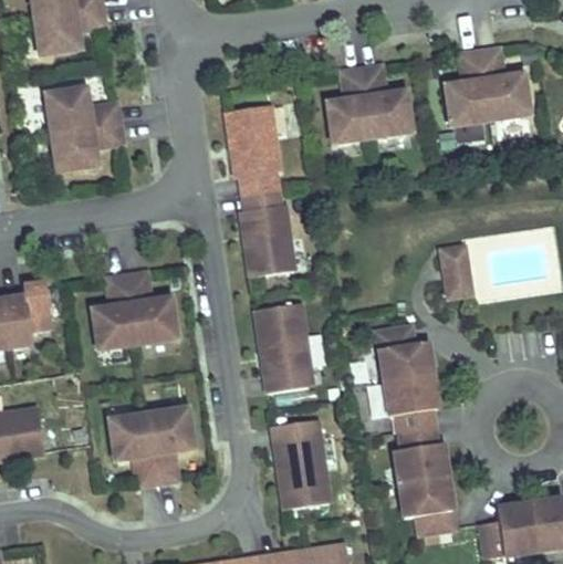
[(28,0),(37,56),(76,50),(73,28),(102,23),(97,0),(28,0)]
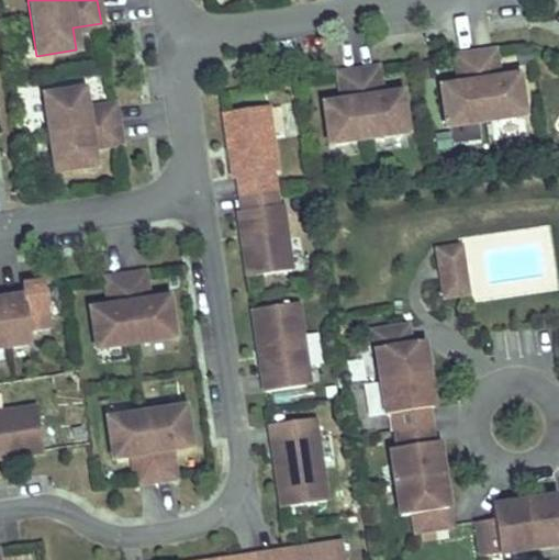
[(489,47),(456,53),(460,80),(438,85),(445,124),(483,119),(522,113),(515,73),(493,76),(489,47)]
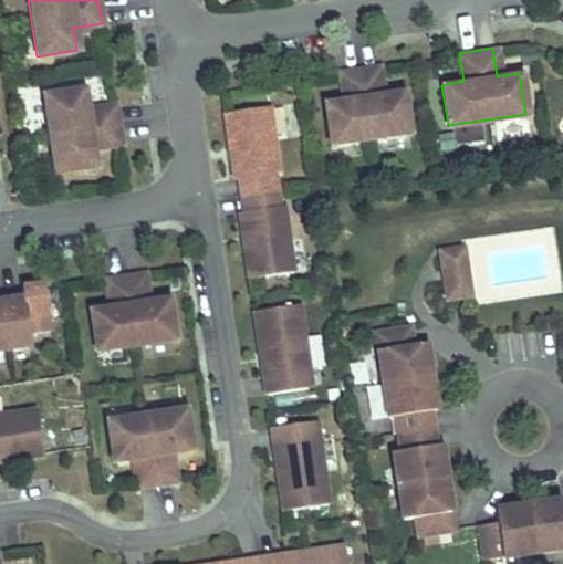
[(375,65),(342,71),(346,98),(324,103),(331,143),(368,137),(408,132),(400,91),(379,94),(375,65)]
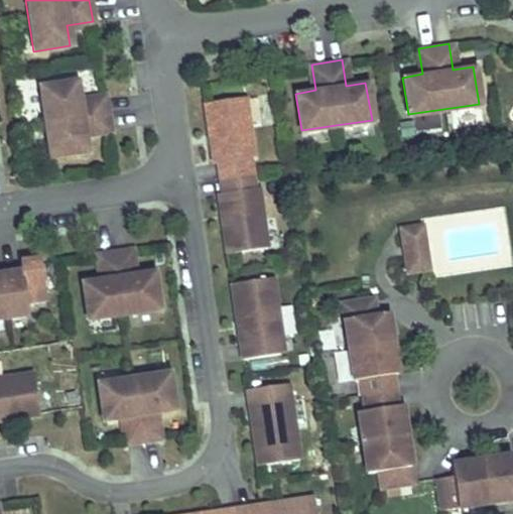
[(44,122),(49,157),(86,151),(83,131),(109,127),(104,97),(79,101),(76,81),(38,87),(44,122)]
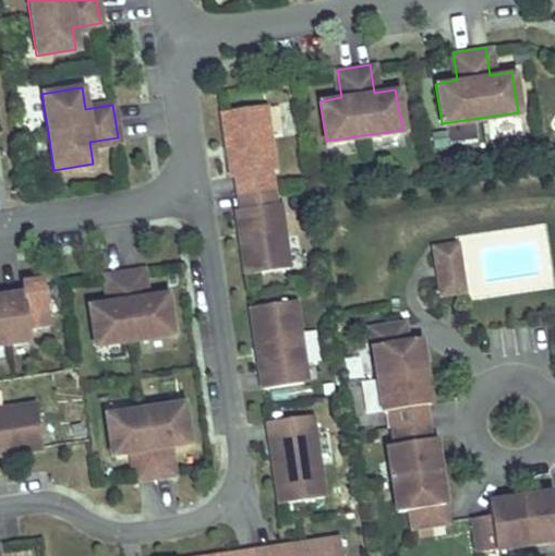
[(263,104),(220,110),(229,174),(233,174),(239,207),(234,208),(244,273),(287,266),(277,202),(273,203),(269,178),(268,169),(273,169),(263,104)]
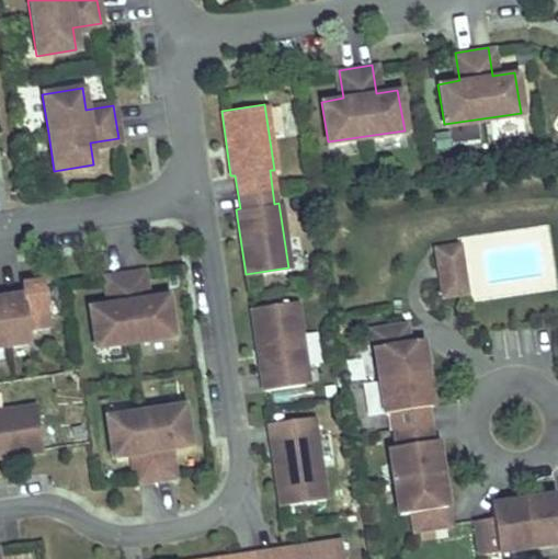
[(455,248),(441,249),(443,266),(465,264),(463,247),(455,248)]
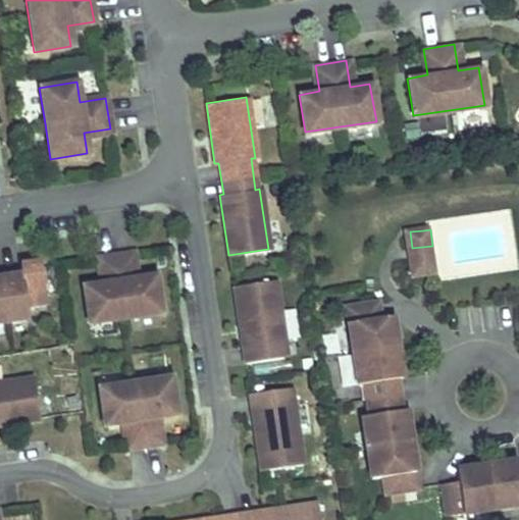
[(432,246),(412,248),(414,258),(434,255),(432,246)]
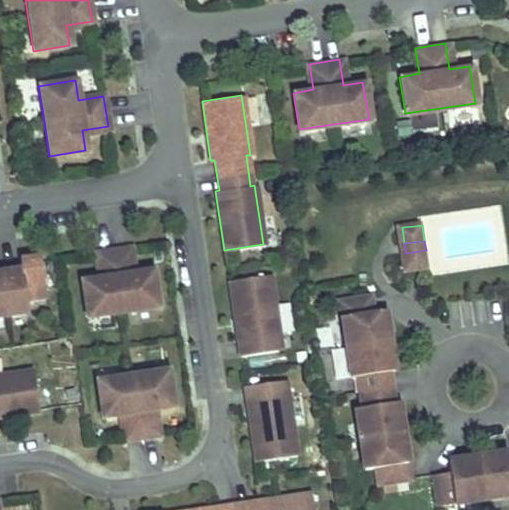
[(81,280),(86,316),(121,311),(157,305),(151,269),(130,272),(126,247),(97,251),(101,277),(81,280)]
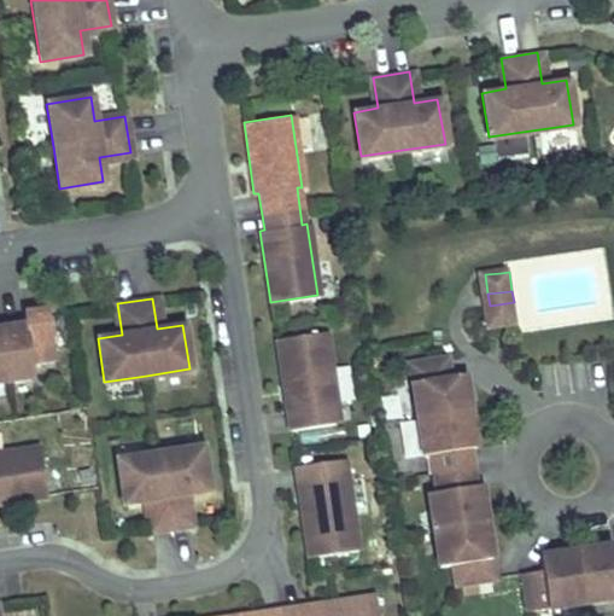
[(514,302),(490,306),(492,325),(516,321),(514,302)]
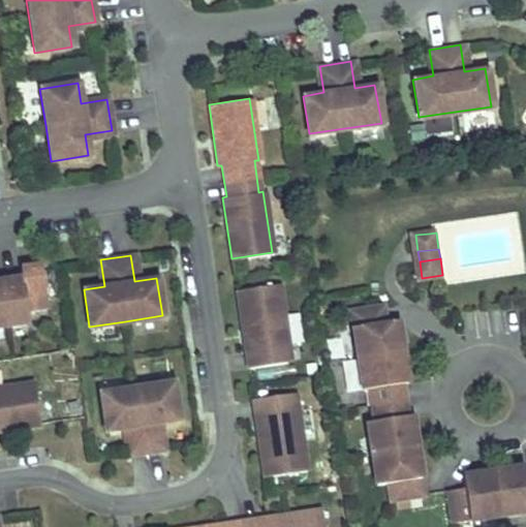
[(0,324),(28,320),(26,310),(45,307),(40,269),(39,265),(20,268),(21,277),(0,279),(0,324)]
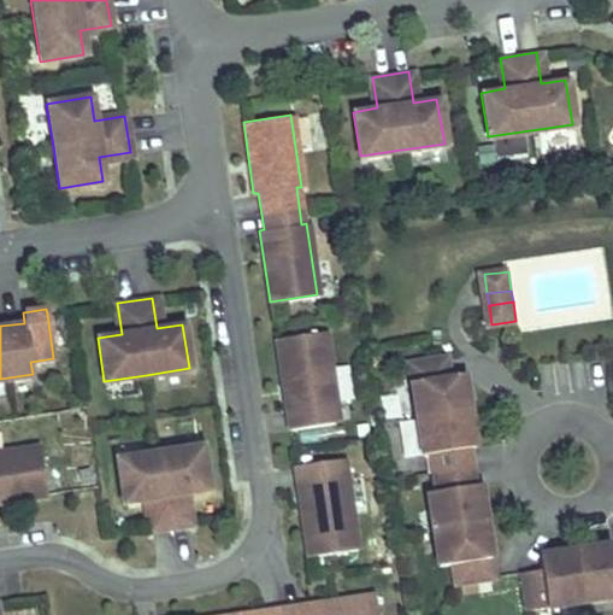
[(324,329),(275,338),(282,382),(289,381),(296,426),(334,420),(331,402),(335,400),(324,329)]
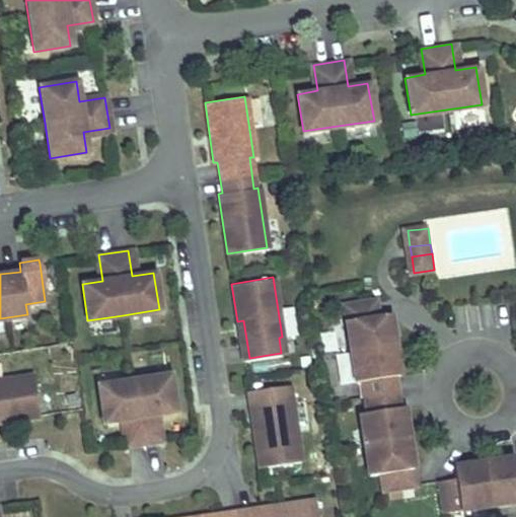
[(383,488),(415,483),(402,405),(397,407),(392,374),(397,374),(389,313),(376,314),(374,299),(368,299),(345,303),(356,380),(363,379),(365,395),(367,412),(360,413),(369,473),(381,471),(383,488)]
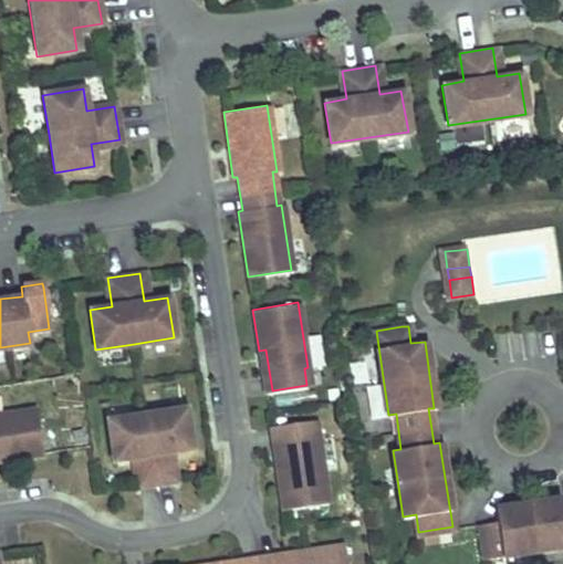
[(266,350),(259,351),(266,390),(272,390),(266,350)]
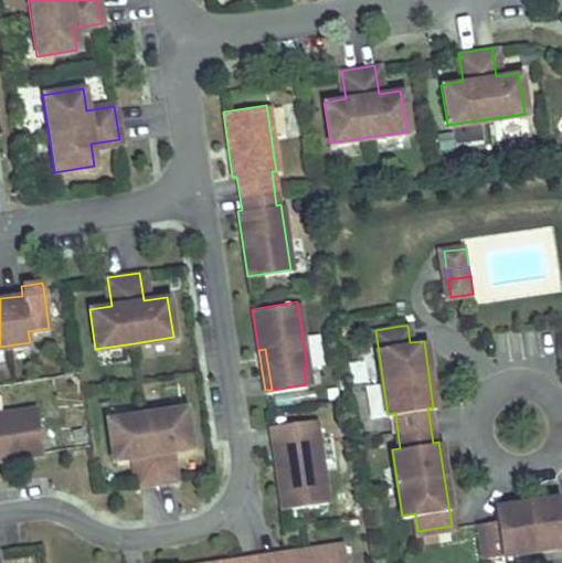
[(433,407),(427,407),(433,443),(438,442),(433,407)]
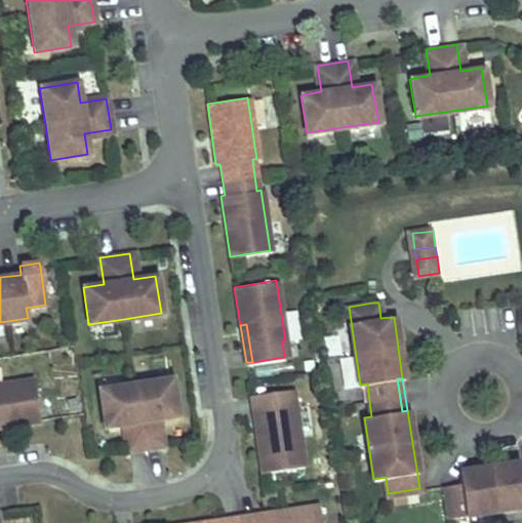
[(0,421),(1,427),(39,421),(33,379),(0,384),(0,421)]
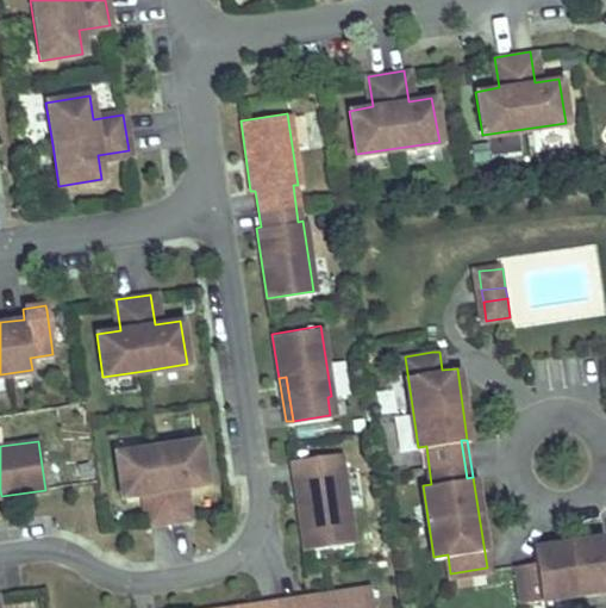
[(157,447),(116,453),(122,496),(147,492),(150,523),(186,519),(181,488),(206,484),(200,441),(157,447)]
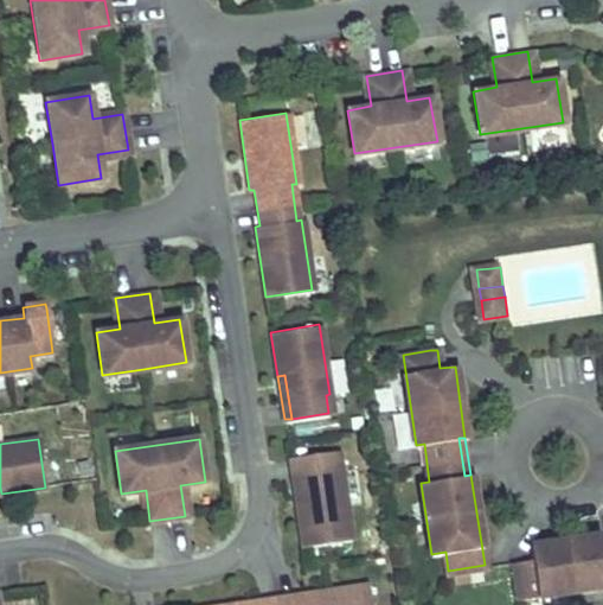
[(424,444),(416,445),(421,483),(429,482),(427,463),(424,444)]
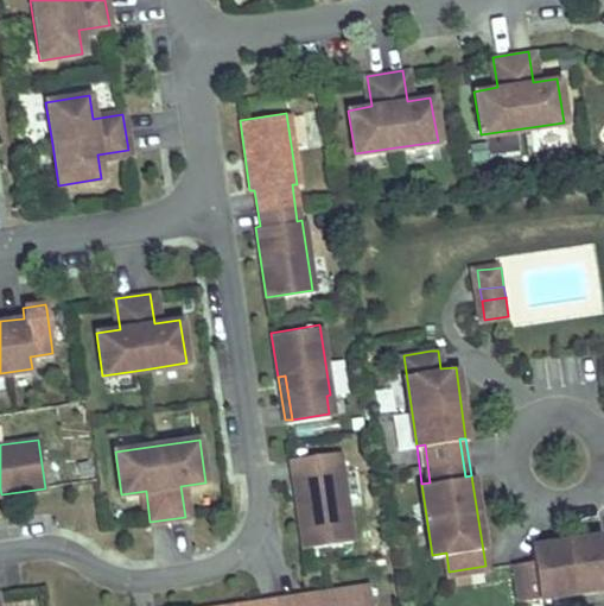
[(334,452),(297,458),(304,500),(297,502),(304,547),(351,538),(341,468),(337,469),(334,452)]
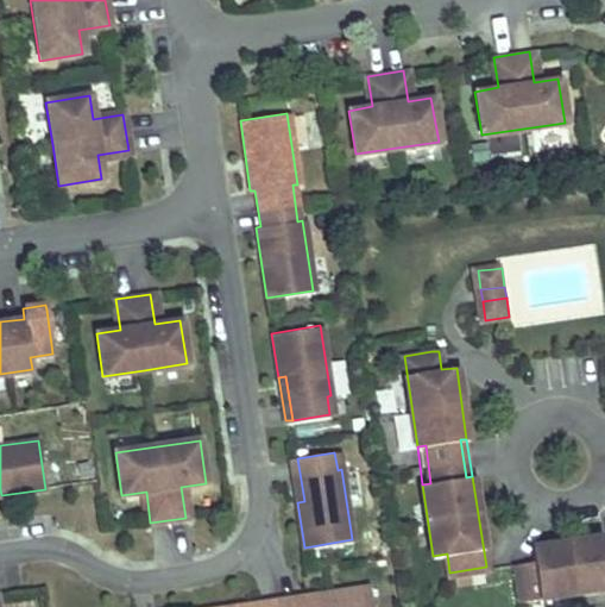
[(297,458),(290,460),(297,502),(304,501),(297,458)]
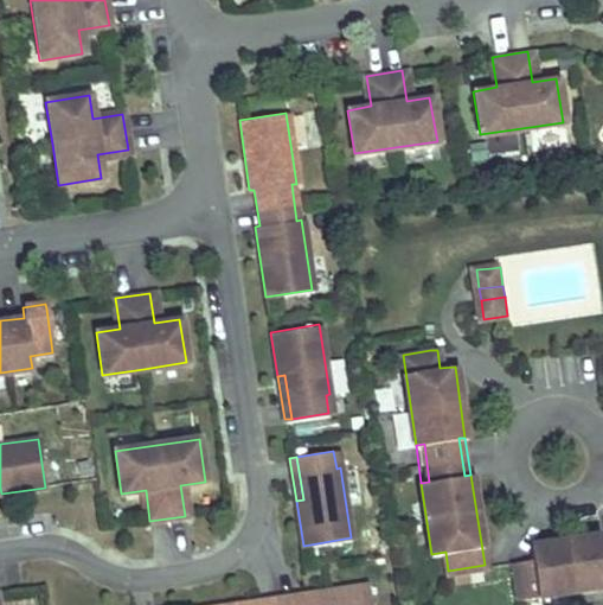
[(532,559),(513,561),(518,597),(602,583),(602,540),(601,534),(530,545),(532,559)]
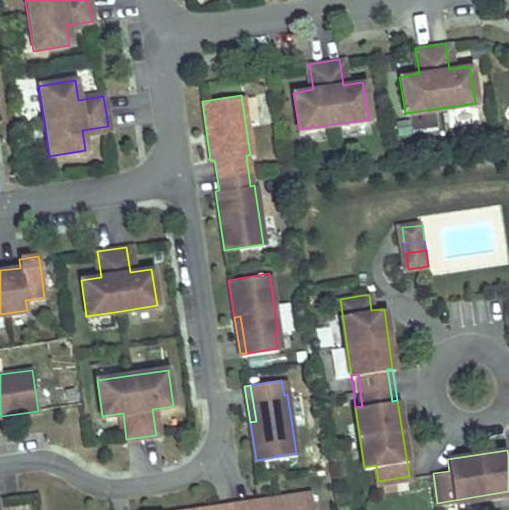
[(313,509),(311,492),(274,497),(275,502),(253,505),(253,501),(220,505),(220,509),(198,509),(198,508),(190,509),(313,509)]
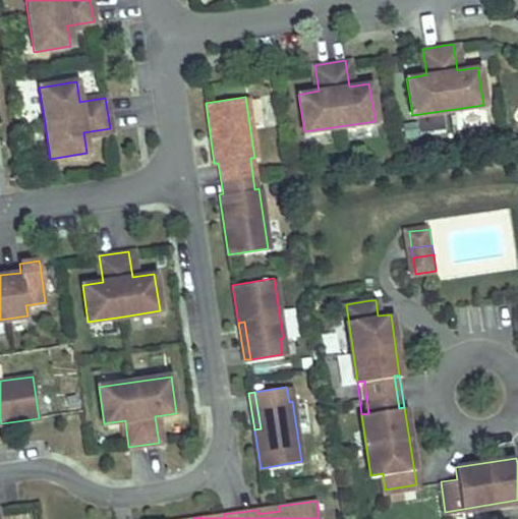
[(279,506),(257,510),(257,514),(280,511),(279,506)]
